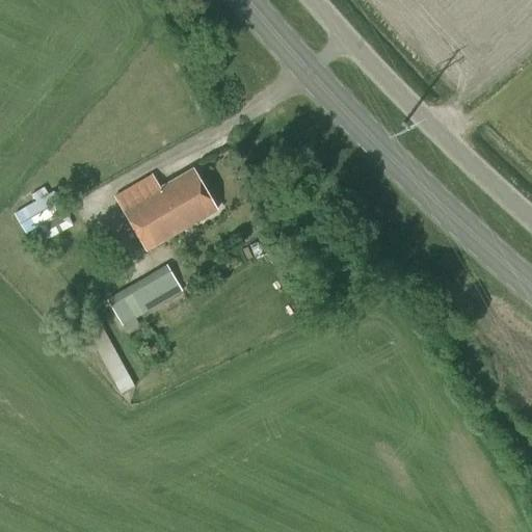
[(216,210),(192,168),(159,188),(152,175),(114,196),(147,251),(216,210)]
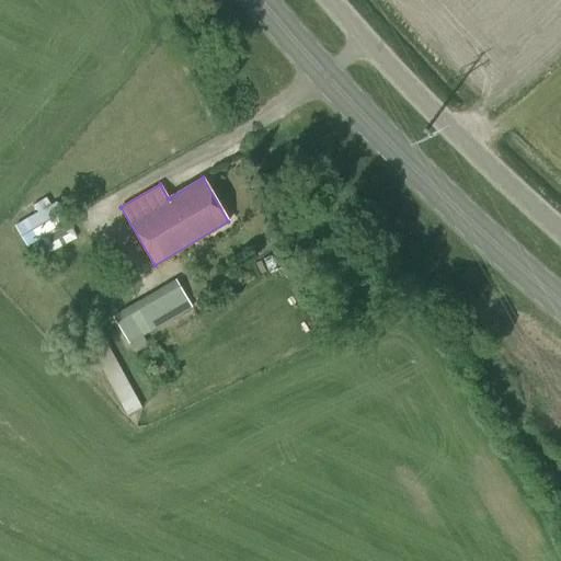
[(50,205),(46,196),(32,204),(36,213),(14,225),(26,247),(68,224),(56,202),(50,205)]
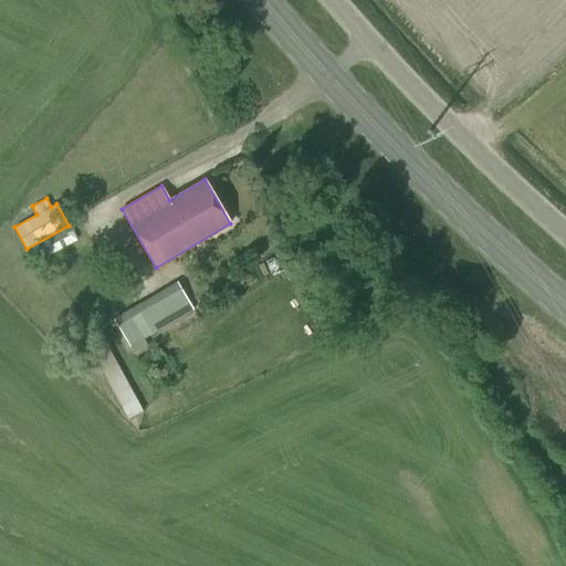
[(195,311),(177,281),(161,291),(179,318),(195,311)]
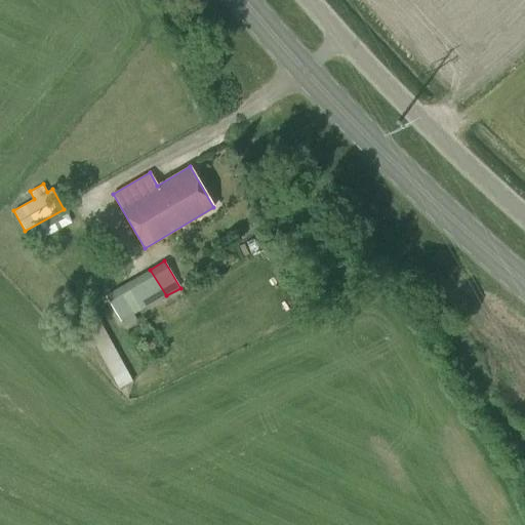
[(105,297),(120,322),(135,313),(143,310),(126,284),(105,297)]
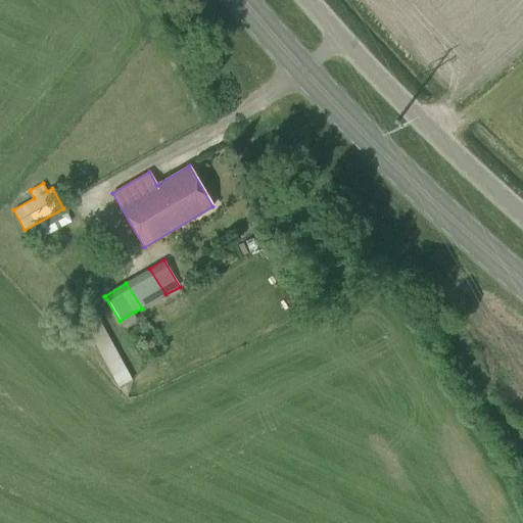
[(98,353),(112,345),(105,331),(91,339),(98,353)]
